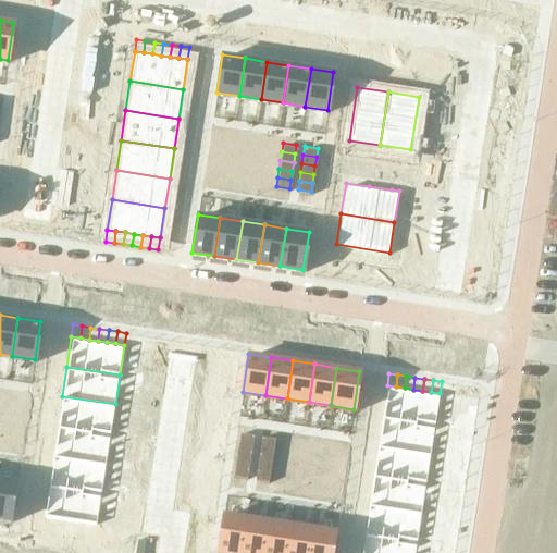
[(387,385),(382,416),(435,424),(440,393),(431,392),(422,391),(413,390),(405,388),(396,386),(387,385)]
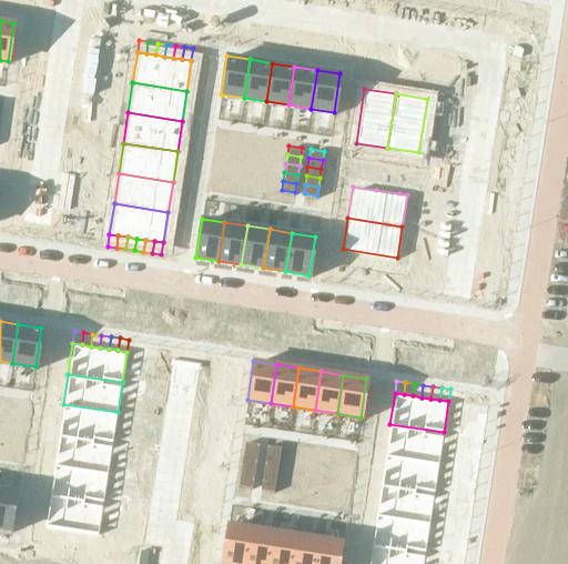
[(63,404),(59,433),(113,442),(118,412),(63,404)]
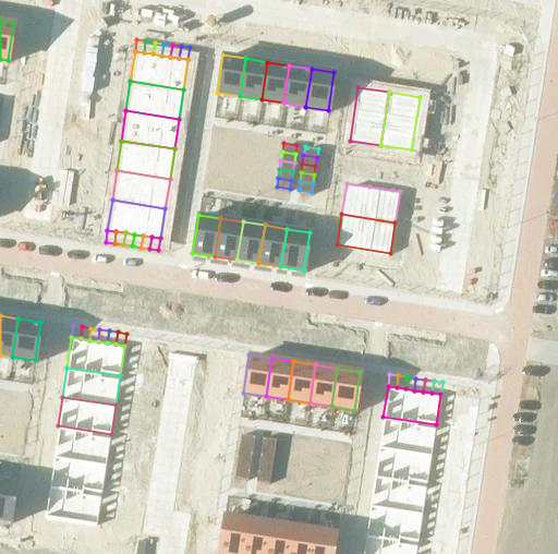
[(383,417),(378,445),(432,454),(436,424),(383,417)]
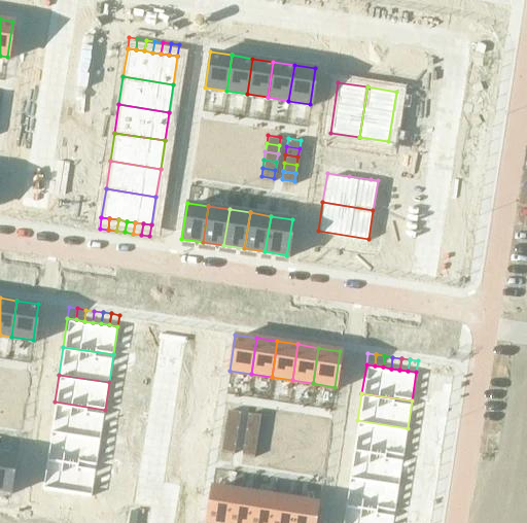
[(55,402),(50,429),(100,438),(105,410),(55,402)]
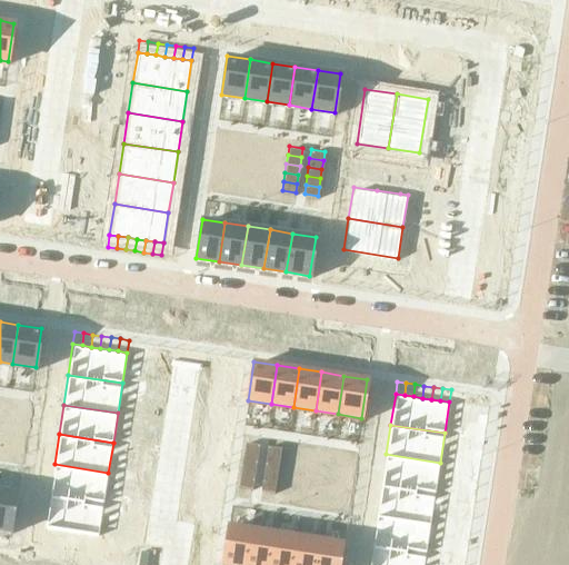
[(246,442),(245,450),(258,453),(259,444),(246,442)]
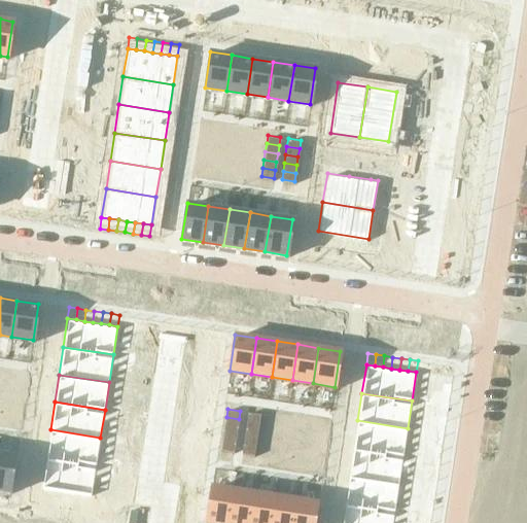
[(248,412),(246,420),(259,422),(260,414),(248,412)]
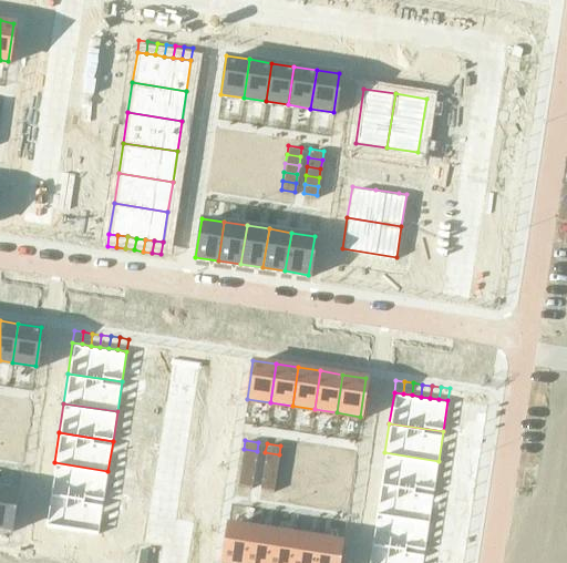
[(244,449),(241,458),(256,459),(257,451),(244,449)]
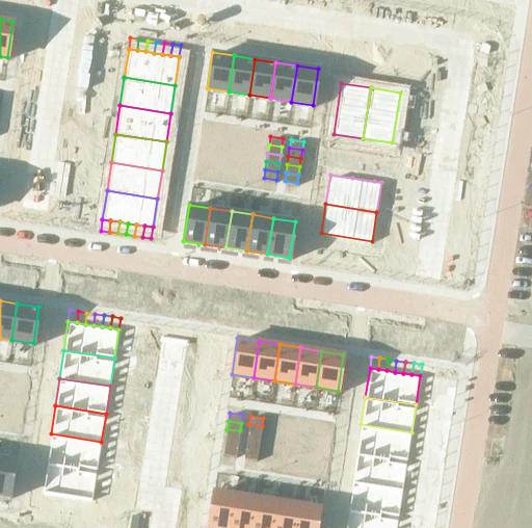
[(248,424),(247,432),(260,434),(262,426),(248,424)]
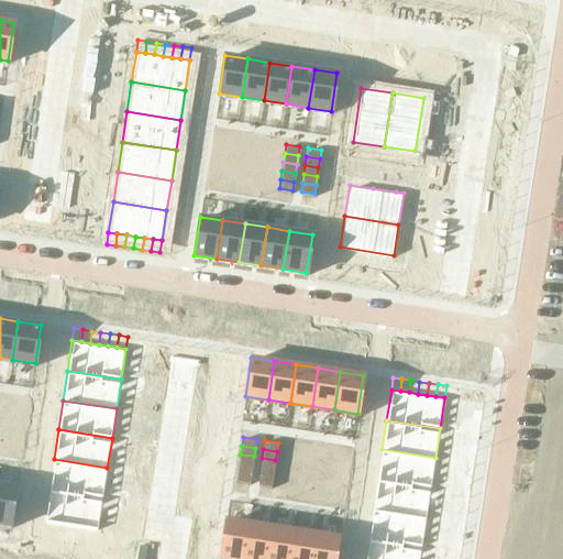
[(382,449),(377,479),(431,488),(435,458),(382,449)]
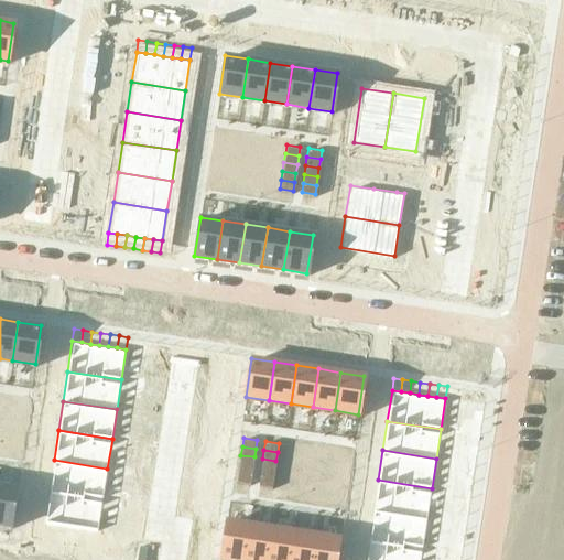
[(240,455),(239,464),(252,465),(255,456),(240,455)]
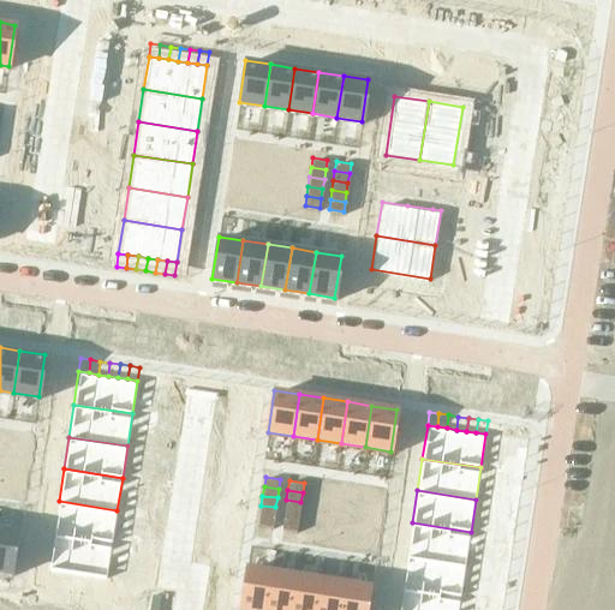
[(286,500),(285,509),(299,510),(300,502),(286,500)]
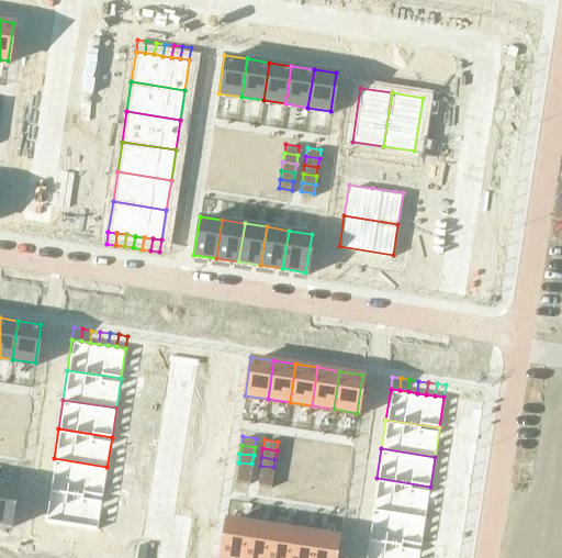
[(54,458),(48,488),(102,497),(107,467),(54,458)]
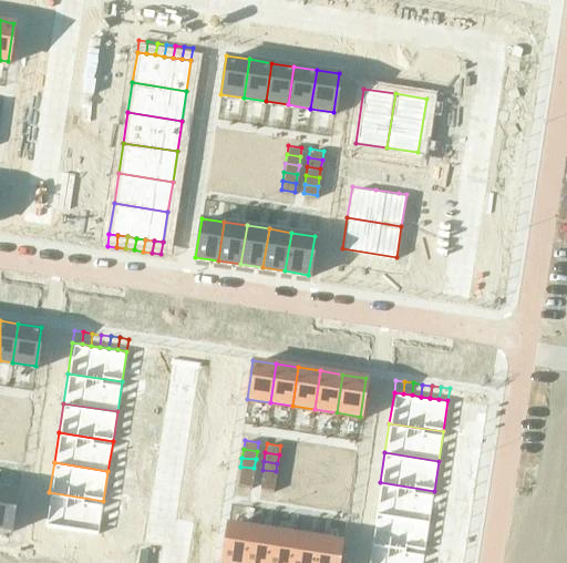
[(240,467),(239,474),(253,477),(254,468),(240,467)]
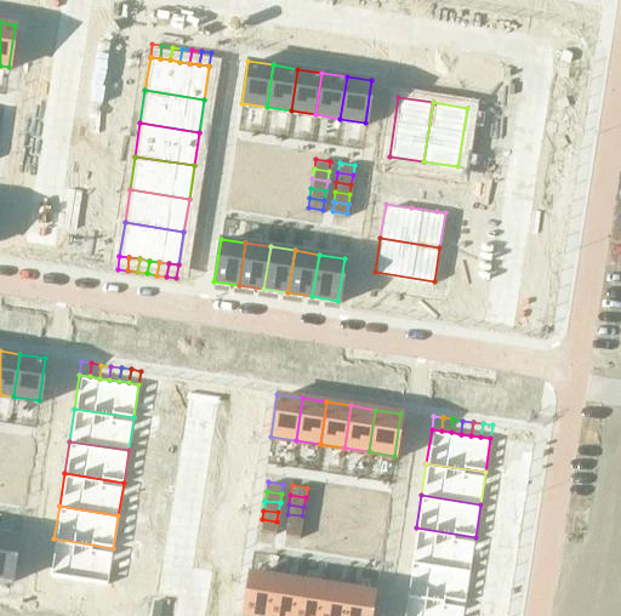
[(288,514),(286,523),(301,525),(302,515),(288,514)]
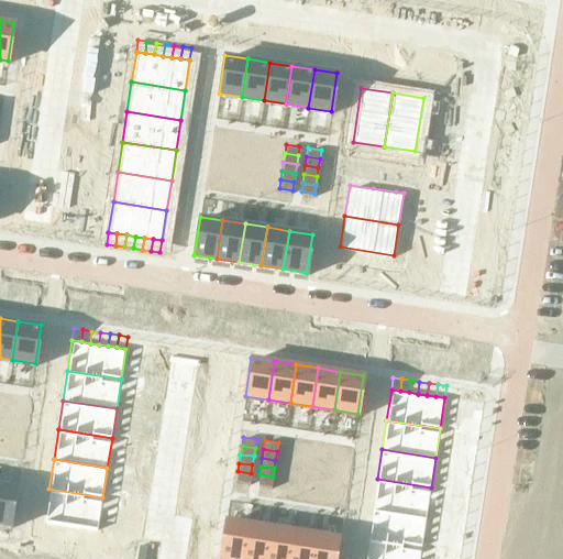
[(238,471),(236,480),(250,482),(251,473),(238,471)]
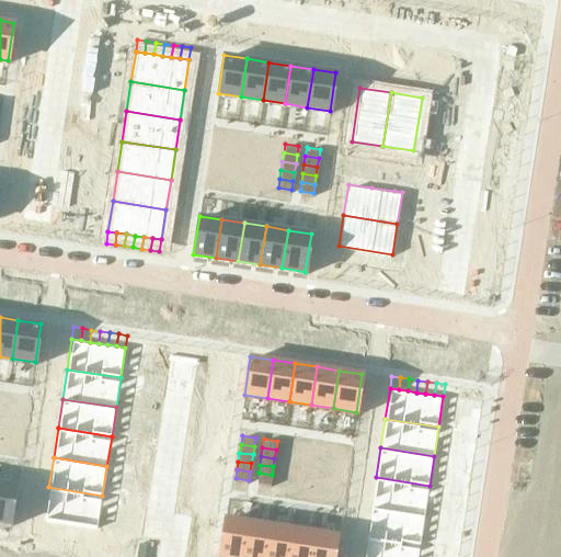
[(259,473),(258,482),(271,484),(272,475),(259,473)]
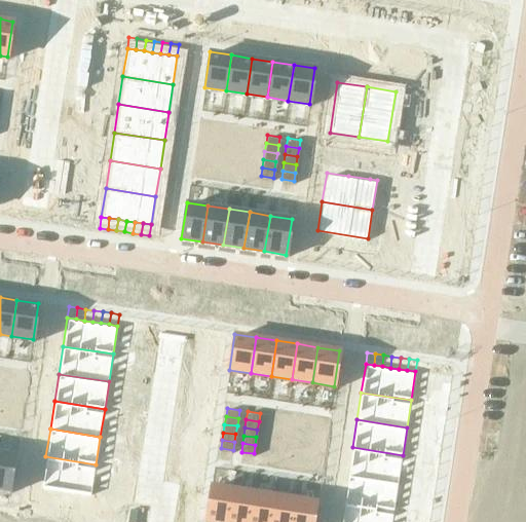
[(352,447),(348,475),(398,483),(403,455),(352,447)]
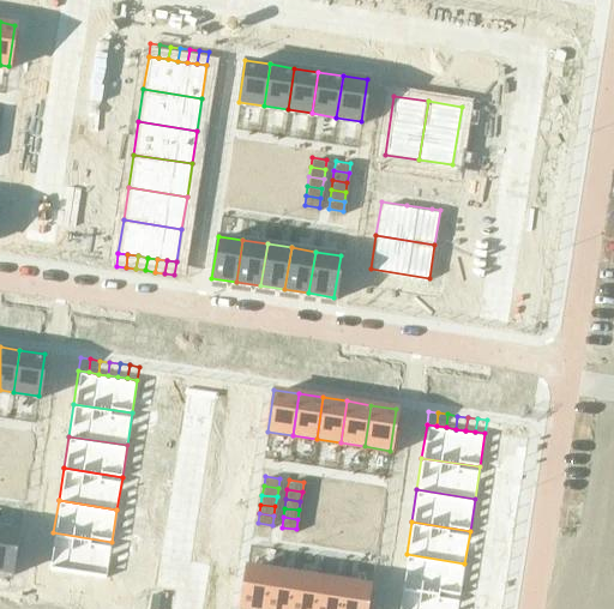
[(0,528),(0,570),(11,572),(17,530),(0,528)]
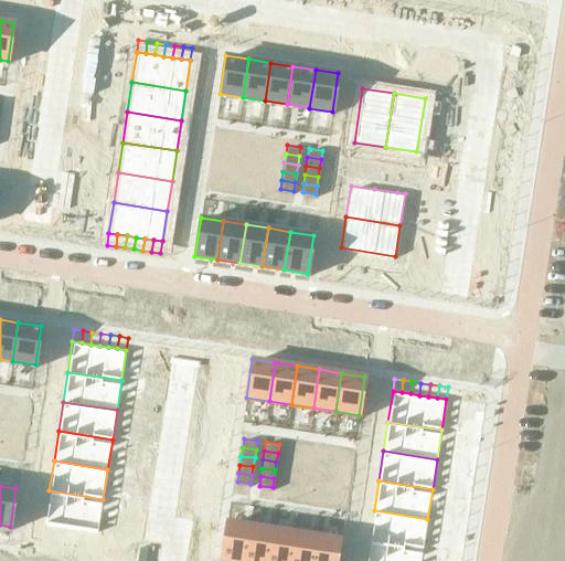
[(49,490),(44,522),(53,524),(62,525),(71,527),(81,528),(89,529),(98,530),(103,499),(49,490)]
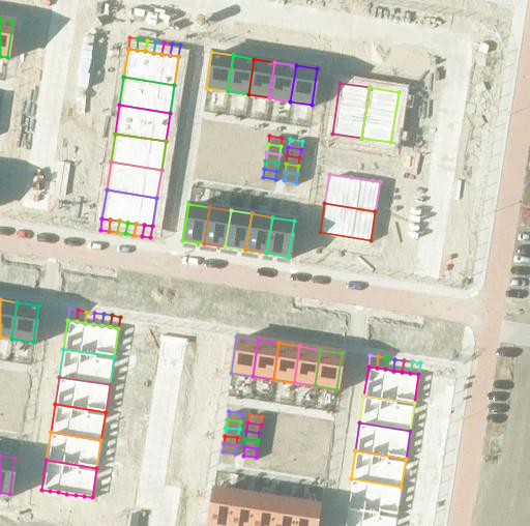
[(351,478),(347,506),(396,515),(401,487),(351,478)]
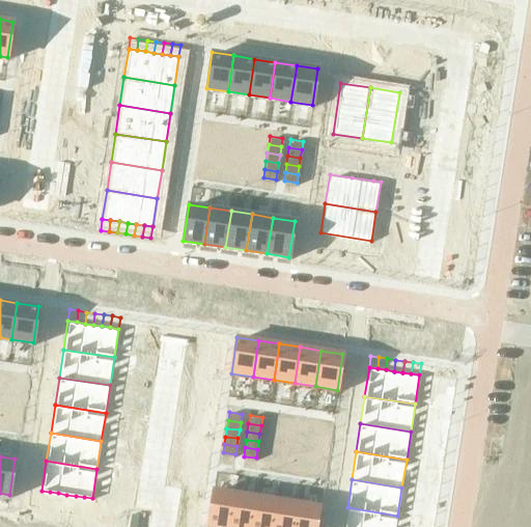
[(213,490),(207,526),(216,526),(229,526),(234,493),(213,490)]
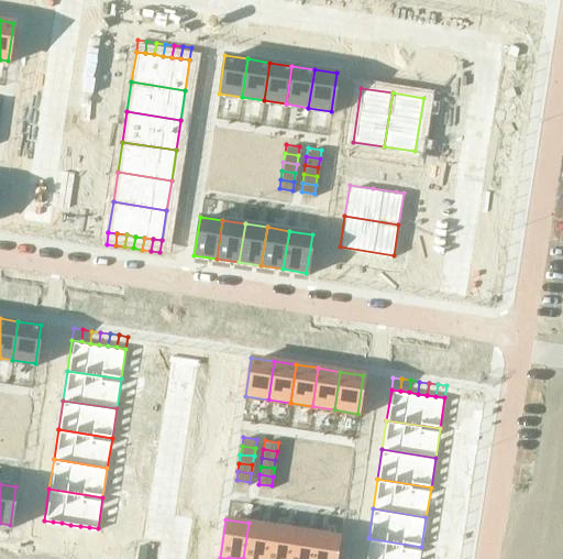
[(44,521),(42,533),(51,534),(53,522),(44,521)]
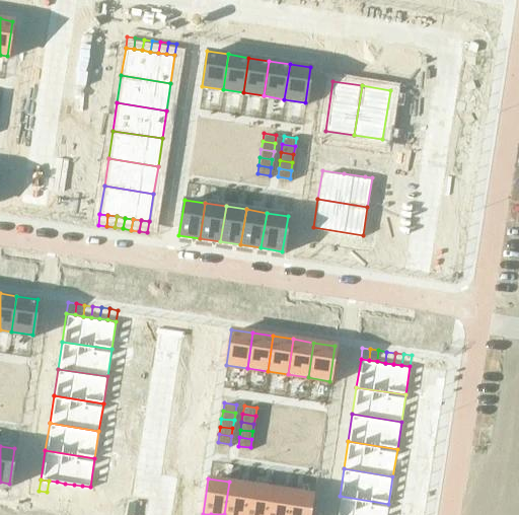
[(49,481),(47,492),(56,493),(57,482),(49,481)]
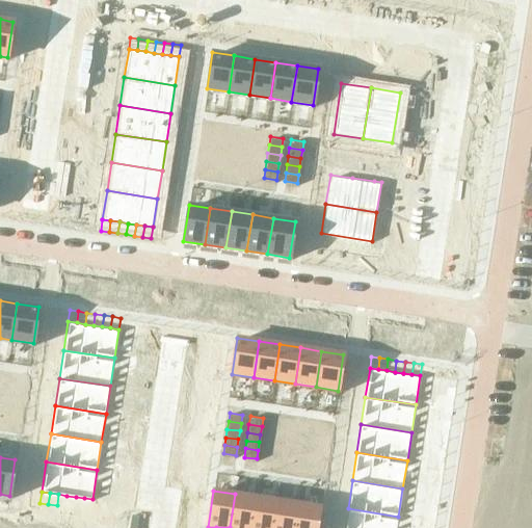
[(58,494),(57,505),(65,507),(67,496),(58,494)]
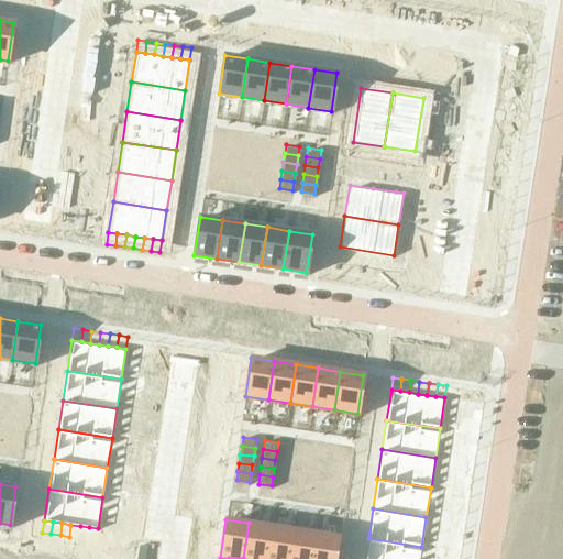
[(249,523),(243,558),(265,558),(271,526),(249,523)]
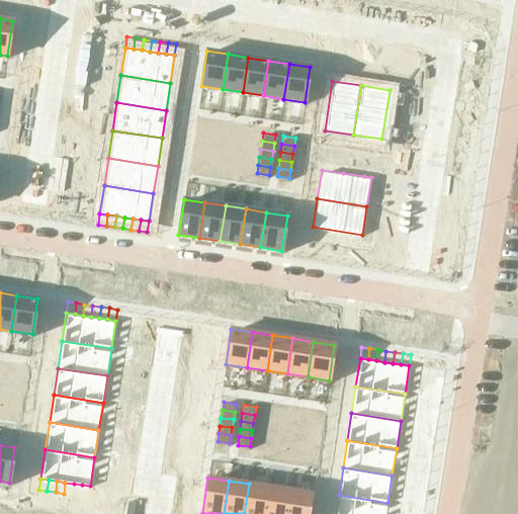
[(65,483),(64,494),(72,495),(74,484),(65,483)]
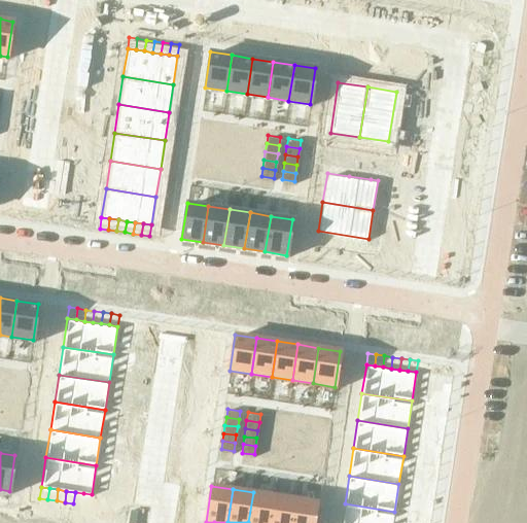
[(75,492),(73,503),(81,504),(83,493),(75,492)]
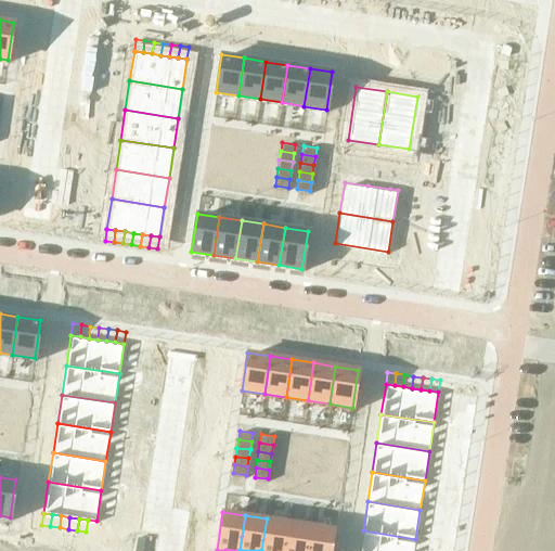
[(267,519),(261,550),(284,550),(289,522),(267,519)]
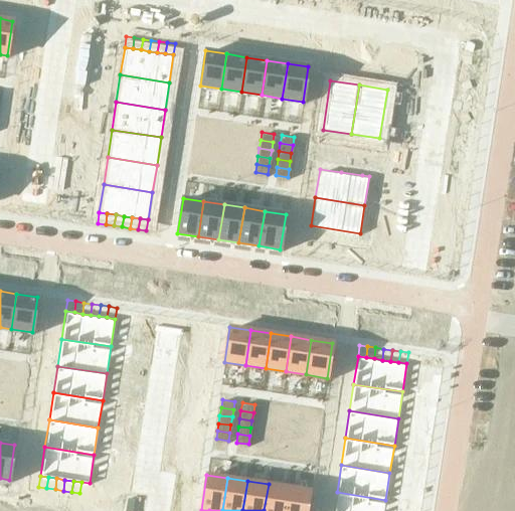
[(81,482),(79,493),(88,494),(90,483),(81,482)]
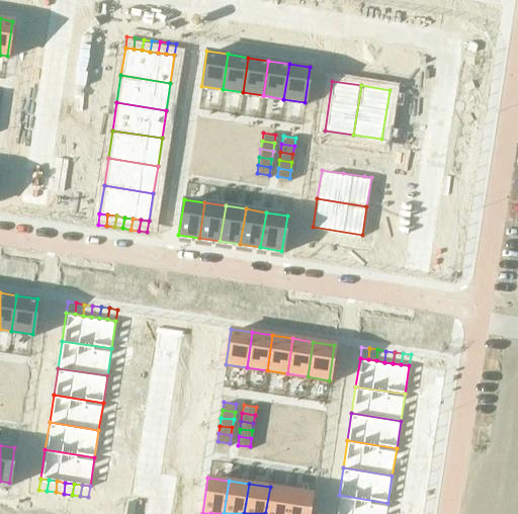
[(270,487),(265,513),(286,513),(290,491),(270,487)]
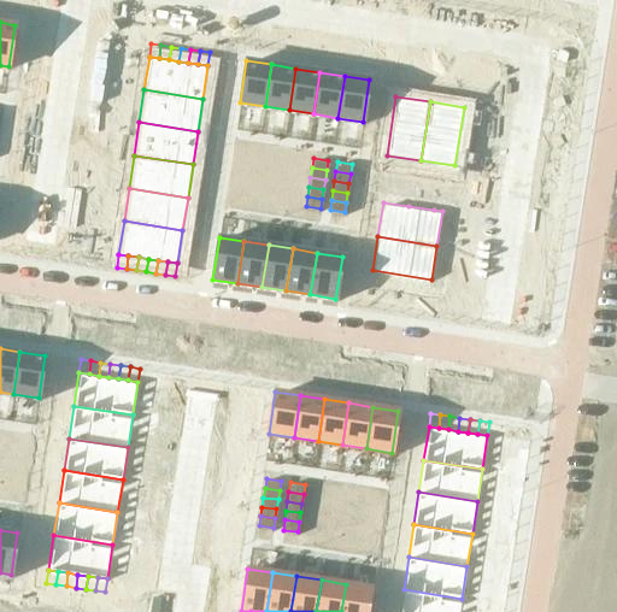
[(346,584),(341,611),(366,611),(371,588),(346,584)]
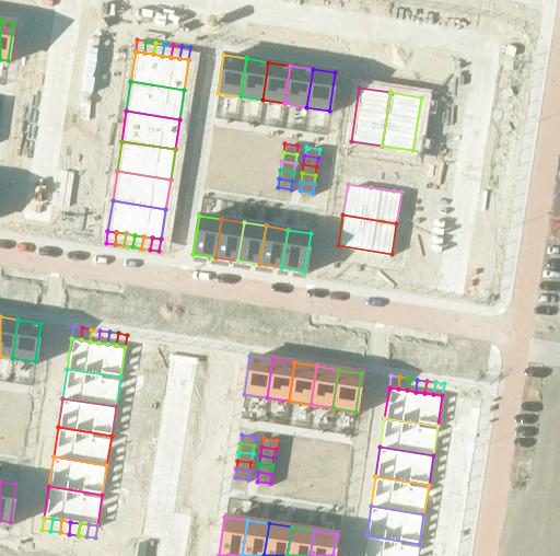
[(366,535),(362,555),(417,555),(419,544),(366,535)]
